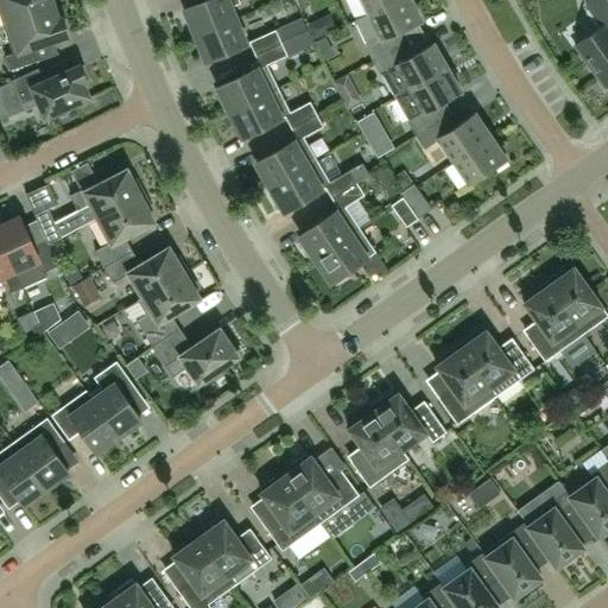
[(0,0),(0,16),(4,25),(55,8),(51,0),(0,0)]
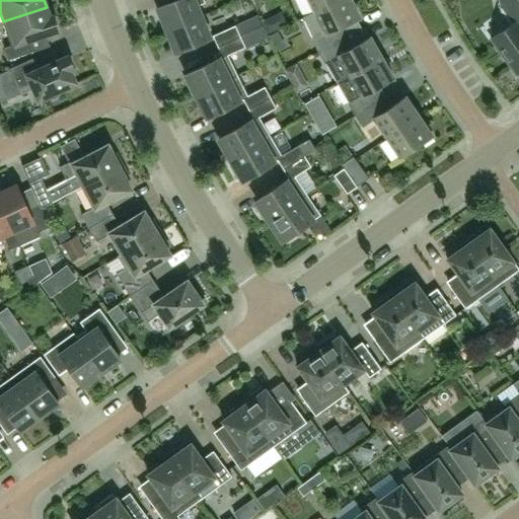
[(167,29),(200,16),(196,6),(205,3),(204,0),(176,0),(158,8),(167,29)]
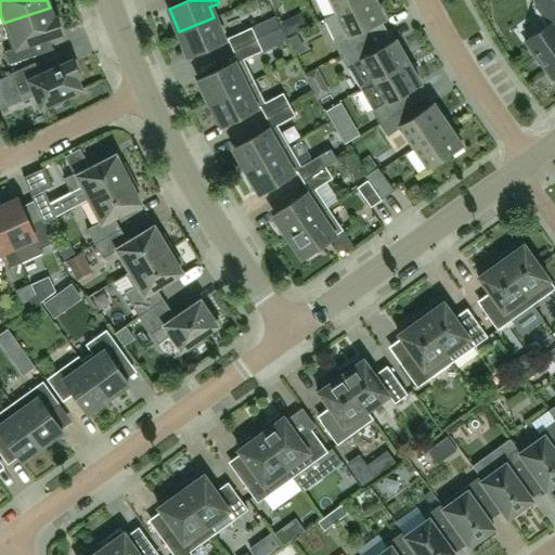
[(340,55),(368,41),(362,29),(385,18),(375,0),(364,0),(336,14),(324,20),(335,42),(340,55)]
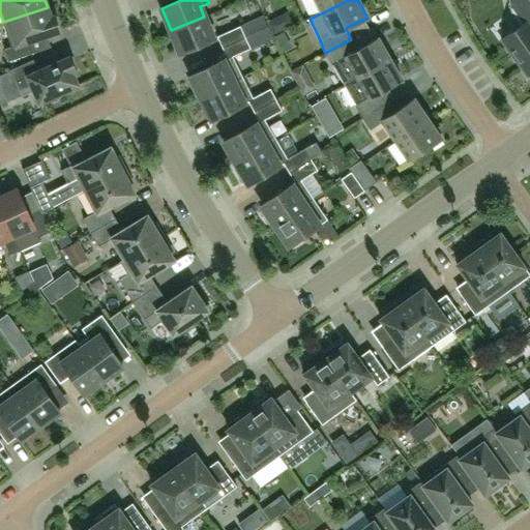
[(315,0),(321,13),(348,0),(315,0)]
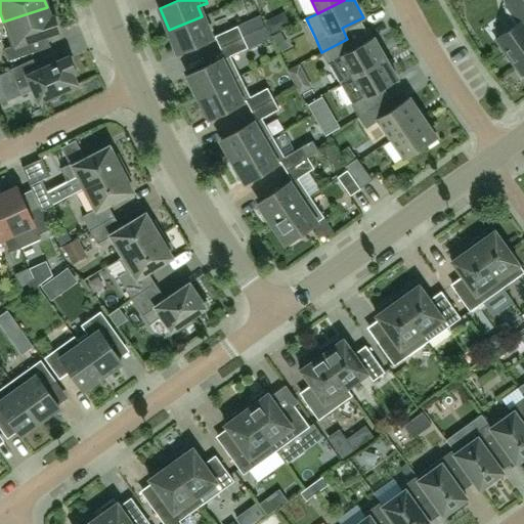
[(523,0),(503,0),(506,13),(515,26),(495,39),(522,76),(523,73),(523,0)]
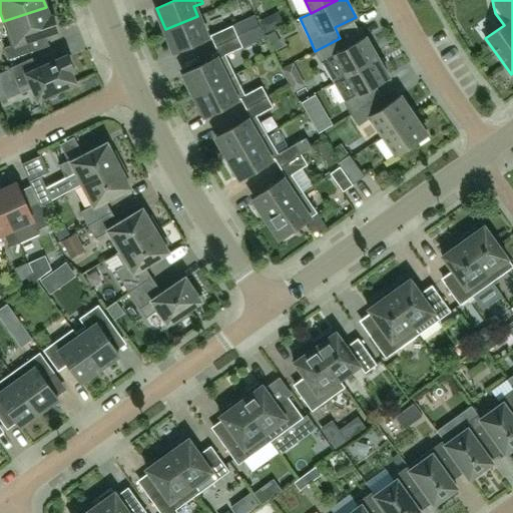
[(49,17),(46,7),(3,21),(11,45),(4,48),(8,59),(31,51),(27,40),(58,30),(53,16),(49,17)]
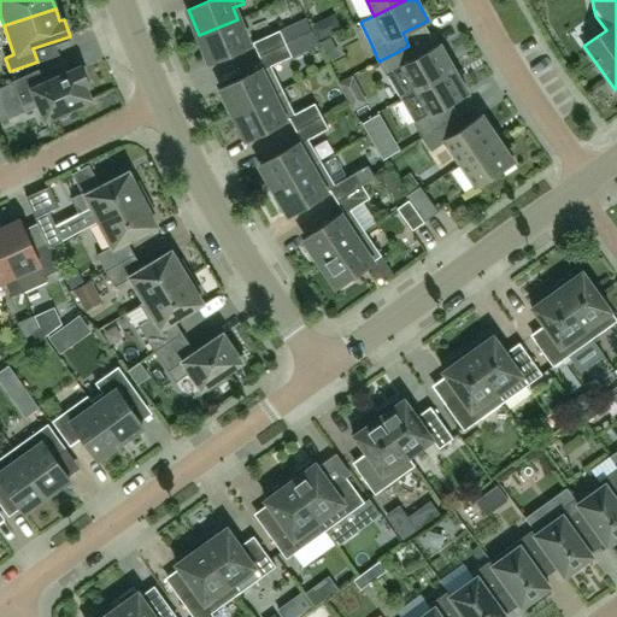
[(238,19),(199,35),(210,62),(250,46),(238,19)]
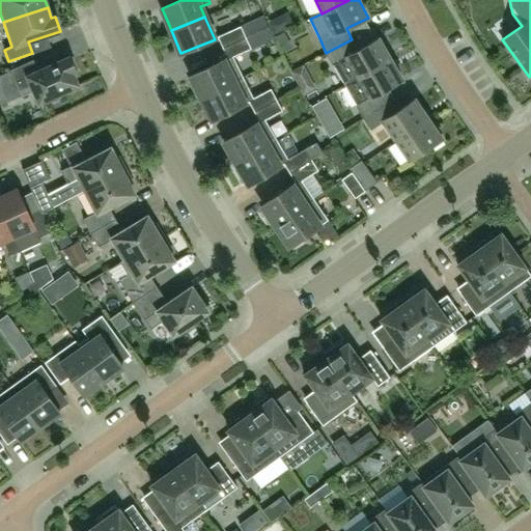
[(223,48),(246,37),(241,26),(218,36),(223,48)]
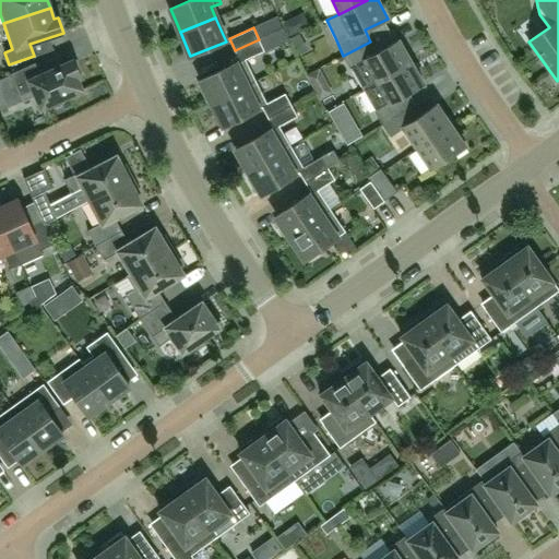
[(233,64),(201,80),(203,84),(199,86),(206,100),(210,98),(212,103),(256,81),(246,60),(264,51),(259,39),(235,50),(237,57),(230,60),(233,64)]
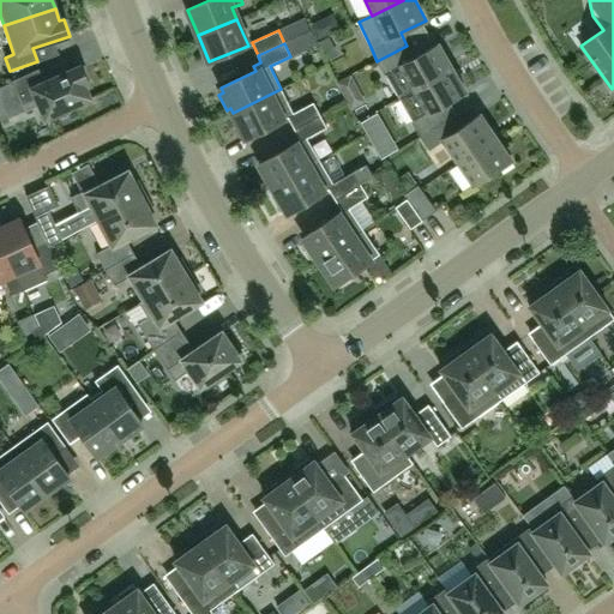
[(399,98),(451,68),(438,44),(414,58),(407,46),(377,61),(399,98)]
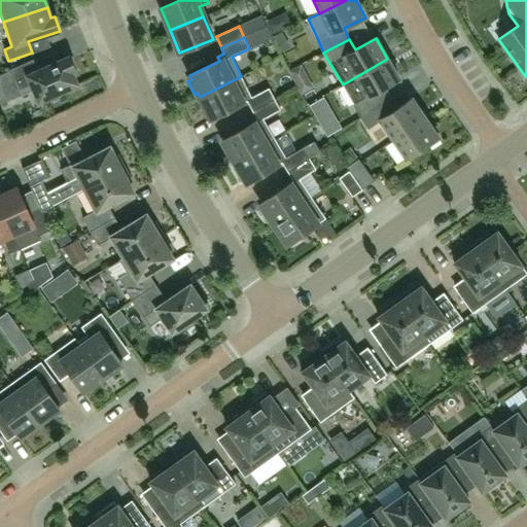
[(33,60),(11,70),(22,94),(23,95),(34,90),(39,102),(44,100),(46,103),(59,97),(58,94),(77,84),(72,72),(75,71),(69,57),(38,71),(33,60)]
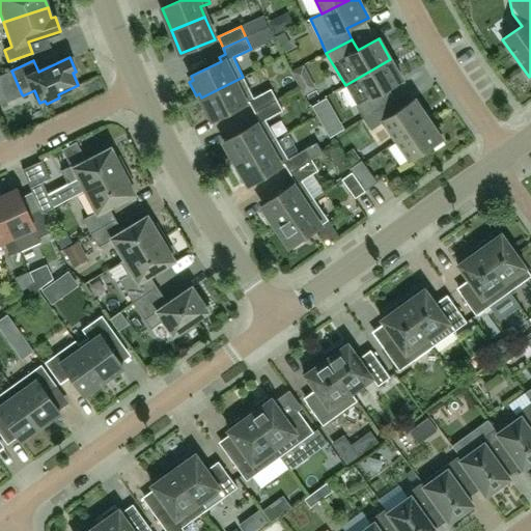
[(388,103),(382,91),(402,80),(390,59),(345,85),(364,118),(381,107),(388,103)]
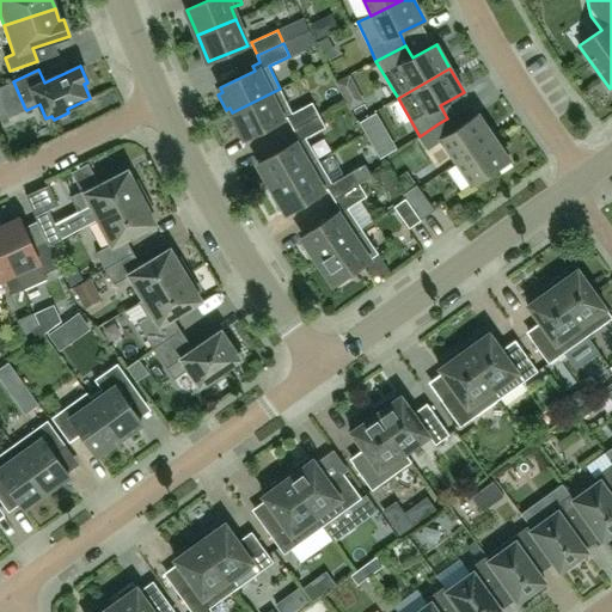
[(280,89),(232,112),(245,139),(287,117),(293,129),(319,115),(312,103),(292,112),(280,89)]
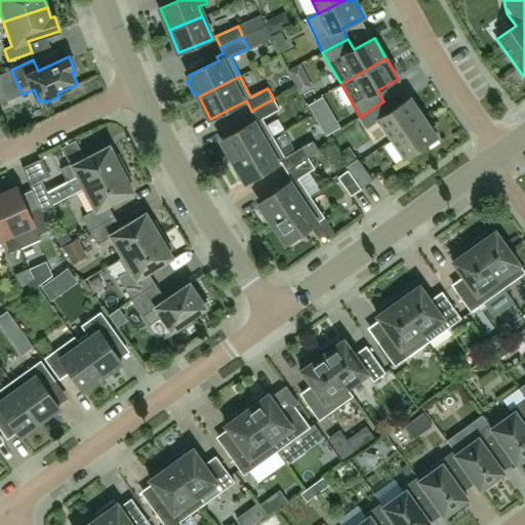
[(234,162),(265,144),(274,139),(263,119),(279,110),(274,98),(251,111),(255,121),(221,140),(234,162)]
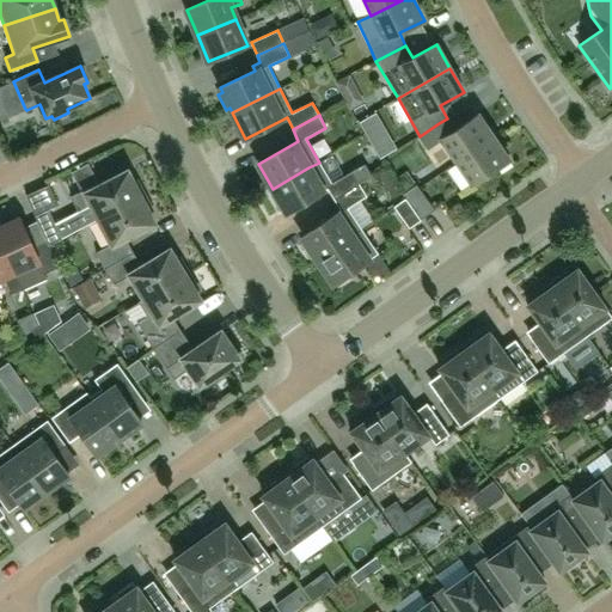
[(447,136),(439,123),(420,136),(428,148),(441,140),(457,163),(494,138),(478,115),(447,136)]
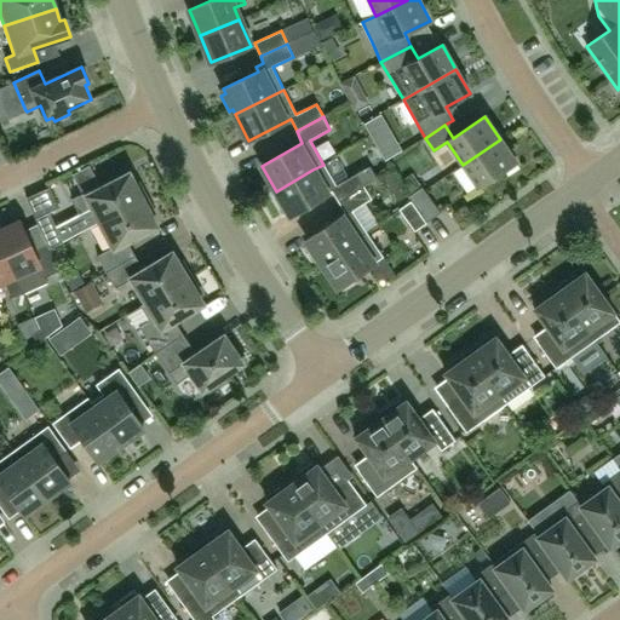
[(500,139),(463,165),(478,188),(504,170),(505,172),(517,165),(500,139)]
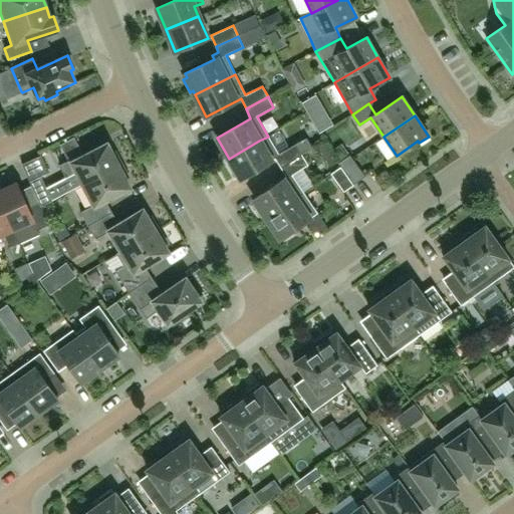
[(259,141),(229,159),(231,162),(228,164),(235,177),(239,175),(241,179),(275,159),(274,158),(278,155),(268,137),(259,141)]
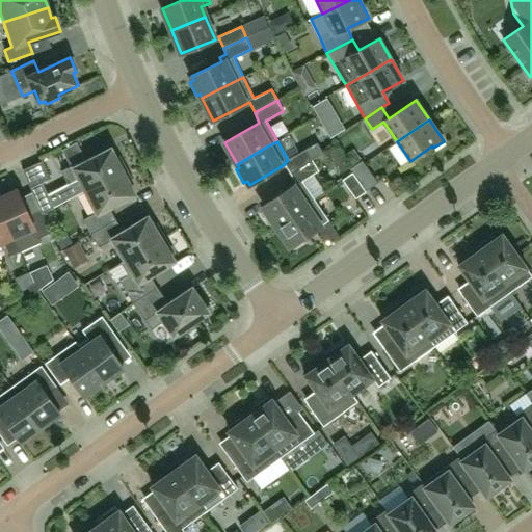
[(317,142),(306,150),(312,160),(323,153),(317,142)]
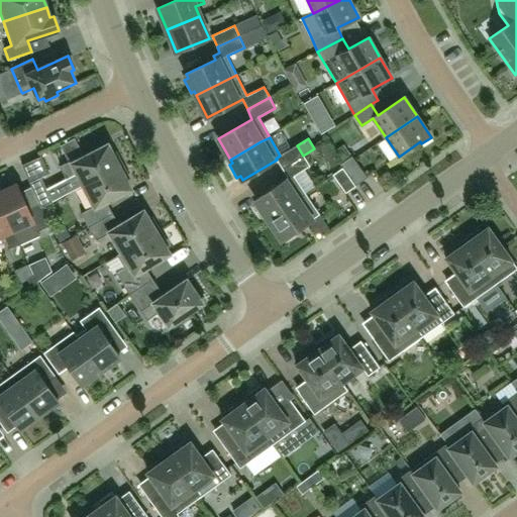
[(67,179),(46,189),(53,202),(83,186),(122,165),(116,152),(113,153),(108,144),(73,163),(72,161),(60,167),(67,179)]
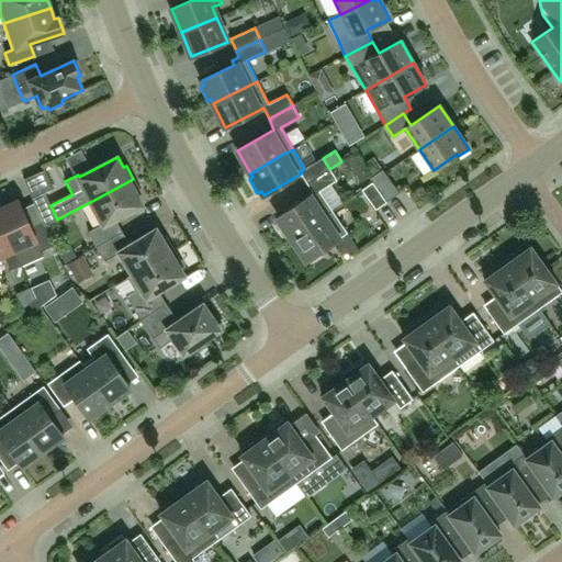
[(307,183),(329,169),(323,158),(304,169),(300,172),(301,173),(307,183)]
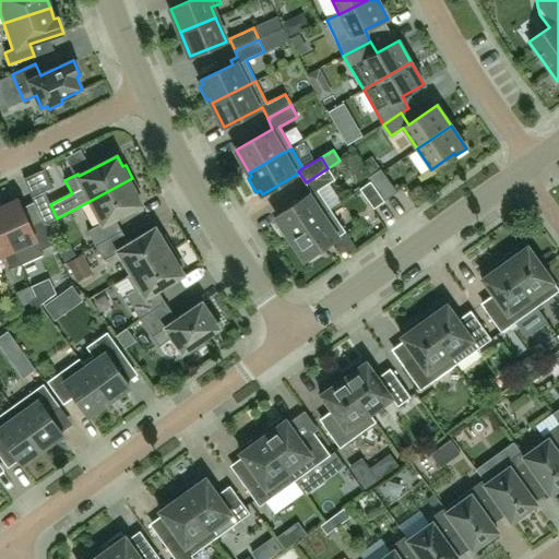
[(311,192),(276,216),(278,221),(275,223),(284,236),(287,234),(289,237),(331,210),(318,190),(335,179),(328,168),(306,182),(311,192)]
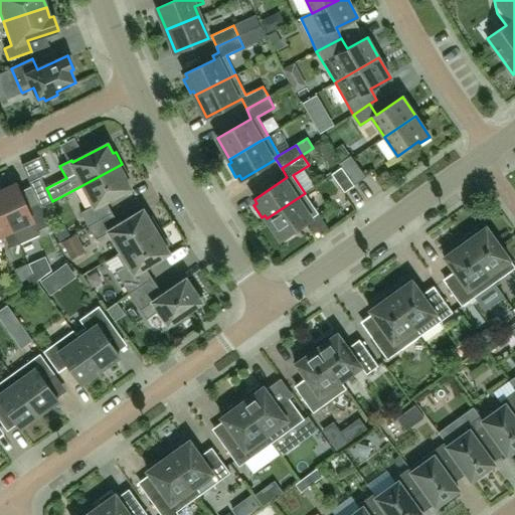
[(344,170),(353,184),(364,176),(350,157),(340,165),(341,167),(344,170)]
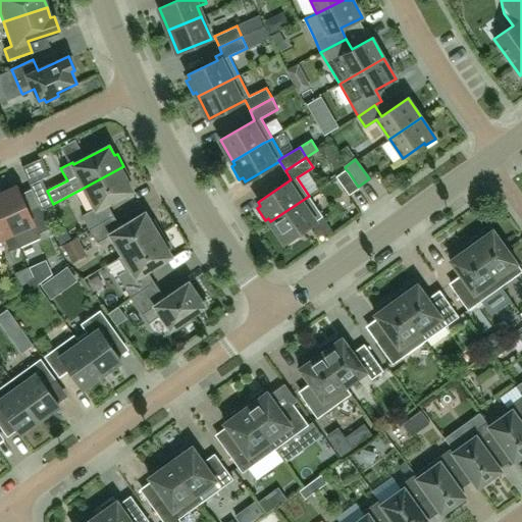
[(127,180),(131,179),(123,166),(84,188),(95,209),(82,215),(89,229),(113,215),(107,204),(133,191),(127,180)]
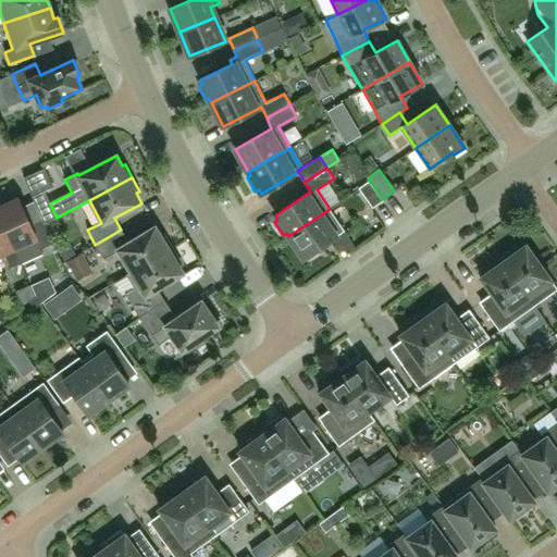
[(383,200),(382,199),(372,184),(369,181),(358,188),(372,208),(383,200)]
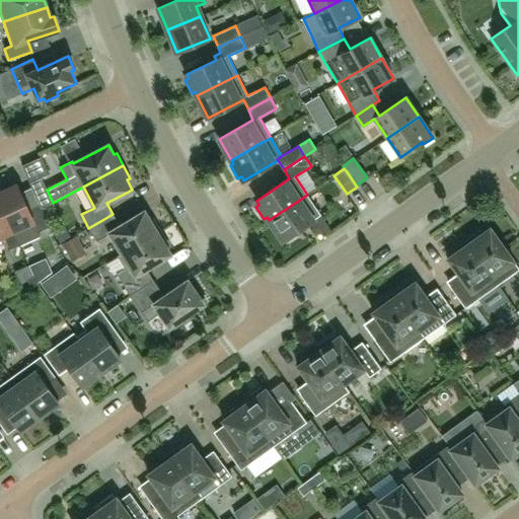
[(29,183),(40,205),(41,208),(53,203),(42,177),(29,183)]
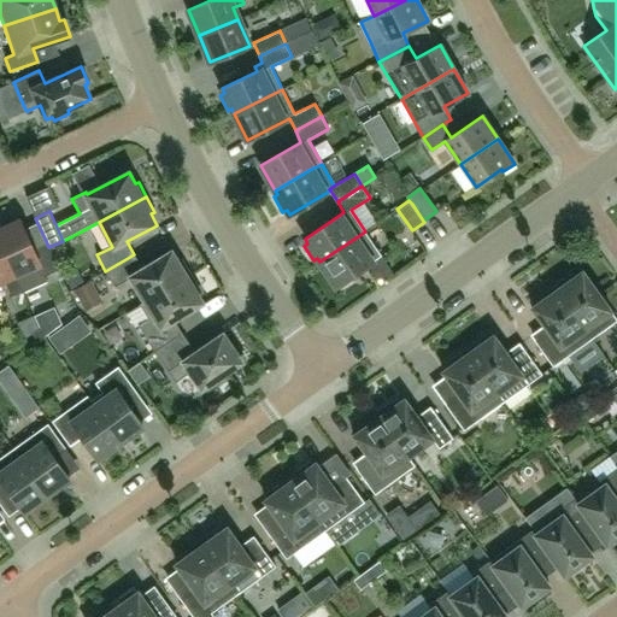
[(21,222),(22,222),(21,221),(0,229),(0,242),(23,293),(48,282),(45,276),(59,270),(48,247),(47,244),(34,250),(21,222)]
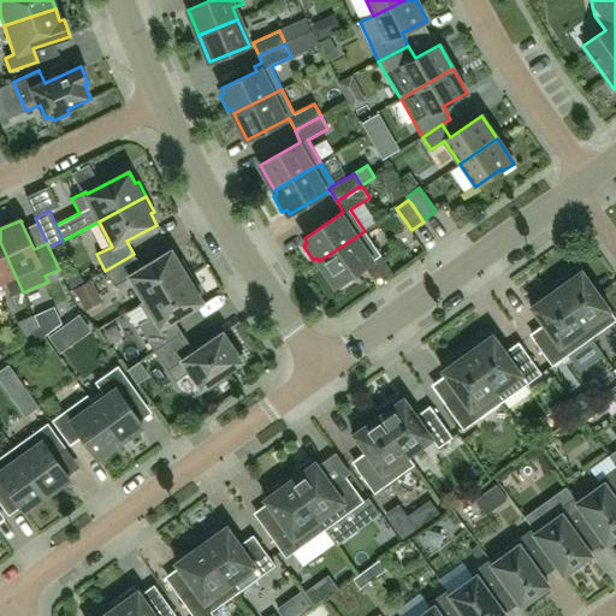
[(380,255),(365,231),(319,261),(336,285),(338,284),(341,288),(353,279),(350,276),(380,255)]
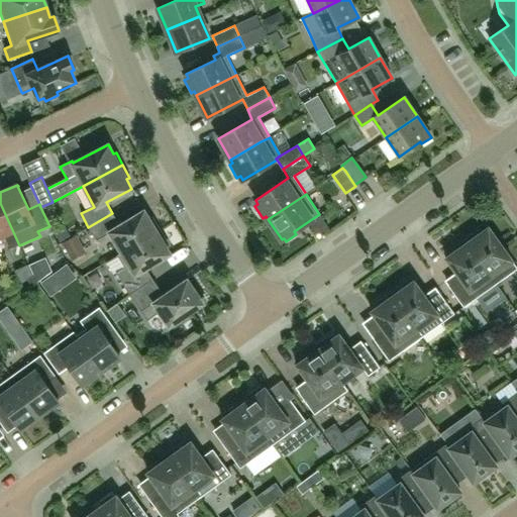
[(10,249),(19,245),(0,203),(0,240),(5,238),(10,249)]
